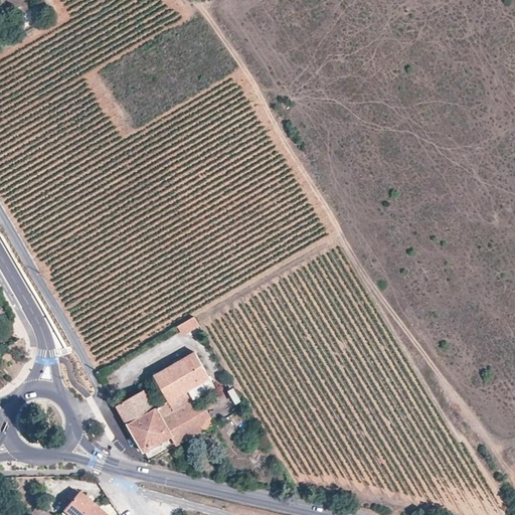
[(0,48),(9,42),(0,35),(0,48)]
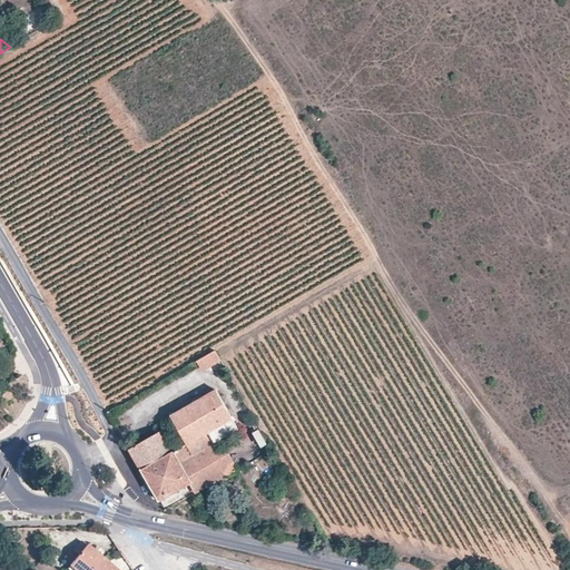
[(215,352),(197,362),(203,372),(220,362),(215,352)]
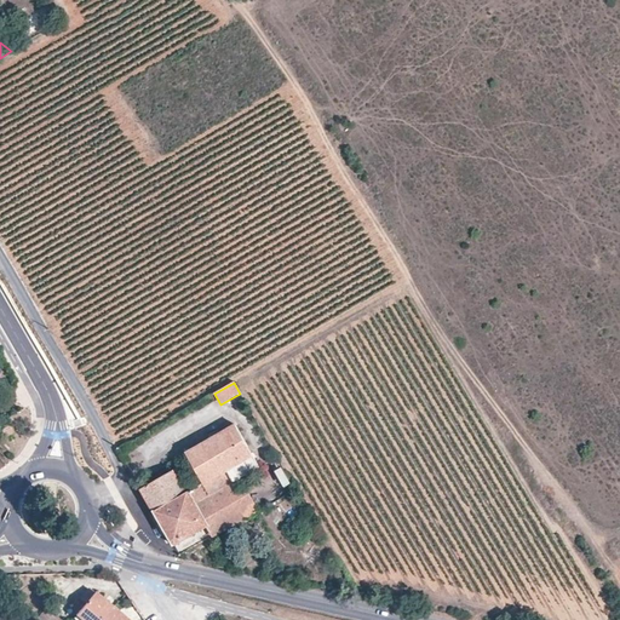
[(15,432),(6,419),(0,423),(0,428),(6,438),(15,432)]
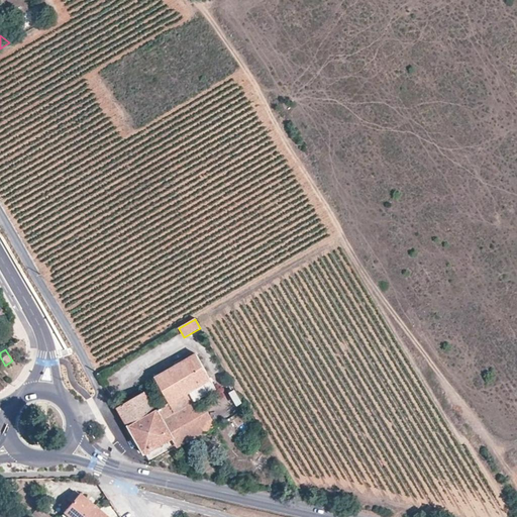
[(156,379),(170,403),(180,398),(186,407),(200,399),(216,390),(211,382),(212,381),(196,355),(156,379)]
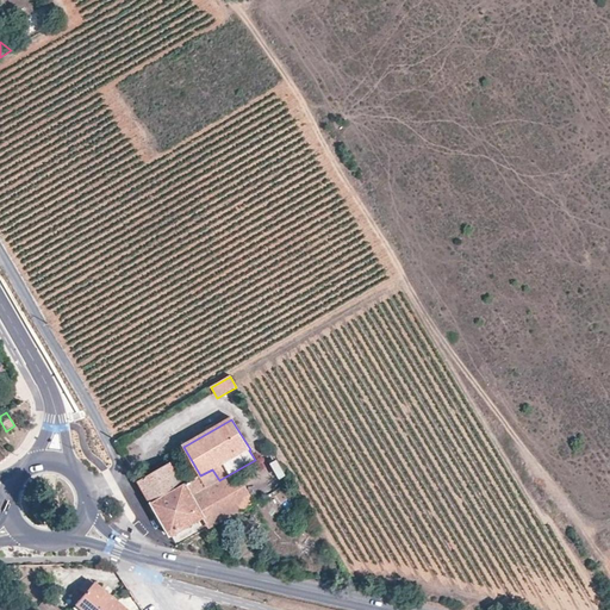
[(178,459),(170,462),(184,484),(190,481),(178,459)]
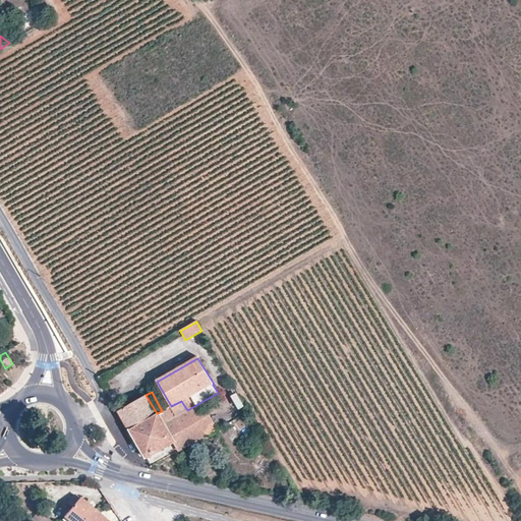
[(146,395),(119,410),(130,429),(157,413),(146,395)]
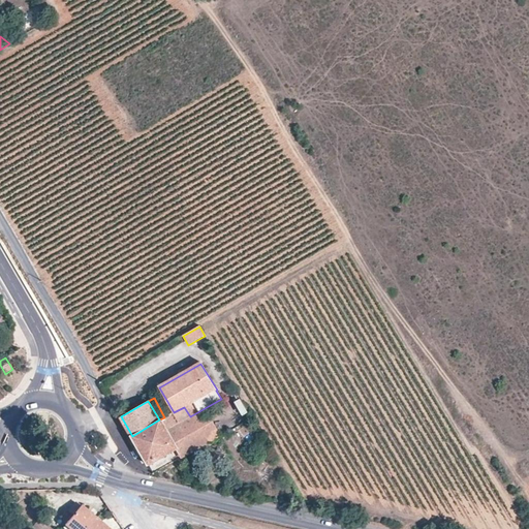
[(242,401),(236,404),(243,417),(249,414),(242,401)]
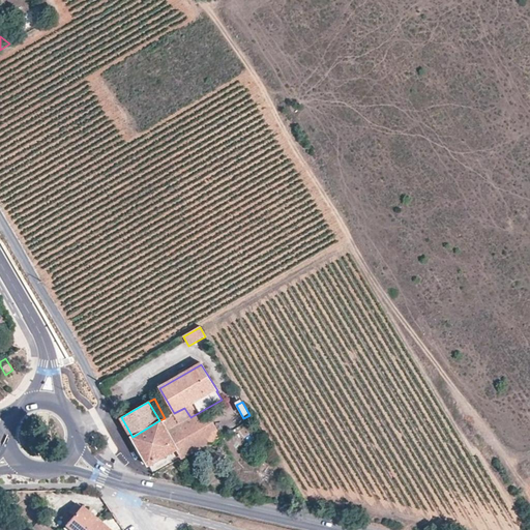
[(133,437),(150,466),(176,451),(179,449),(168,430),(190,417),(184,408),(174,413),(165,418),(159,420),(133,437)]
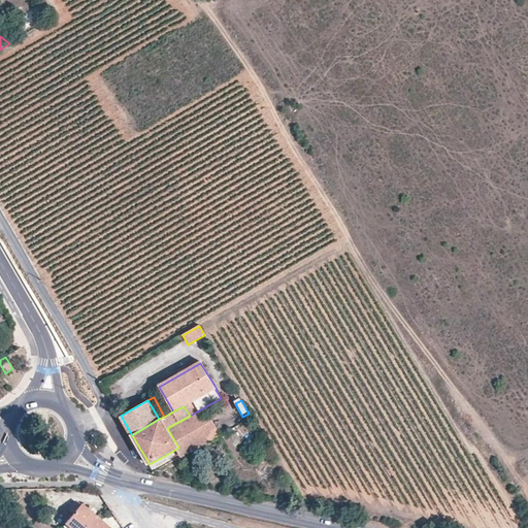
[(178,448),(175,450),(182,458),(221,435),(204,407),(190,416),(167,428),(178,448)]
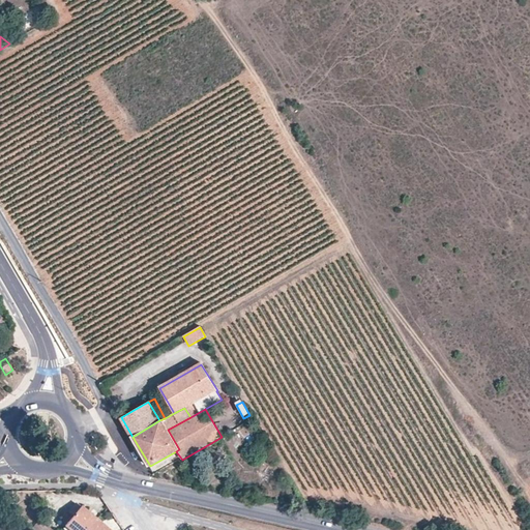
[(76,514),(81,507),(77,504),(70,510),(76,514)]
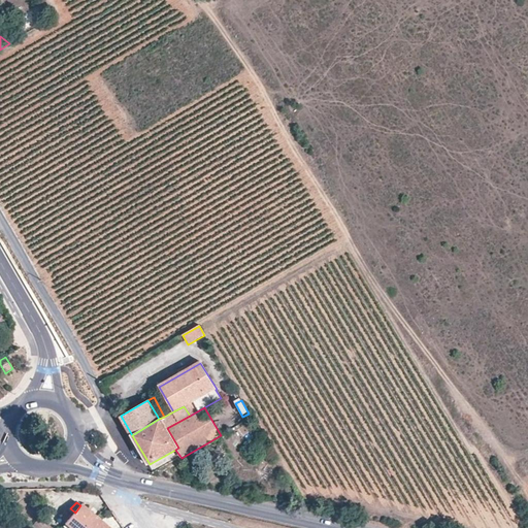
[(75,513),(64,526),(67,527),(107,527),(80,505),(75,513)]
